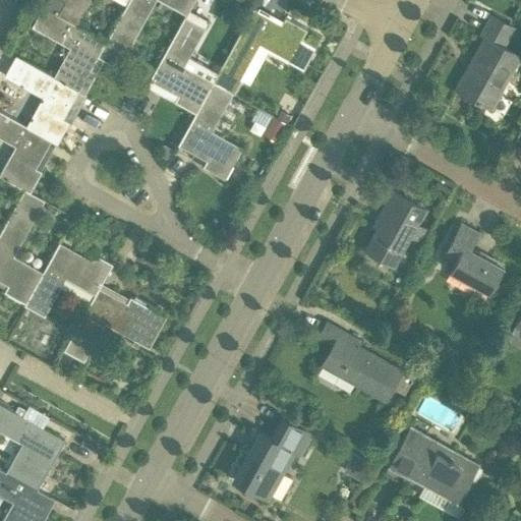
[(63,0),(62,0),(46,0),(43,6),(56,14),(57,13),(63,0)]
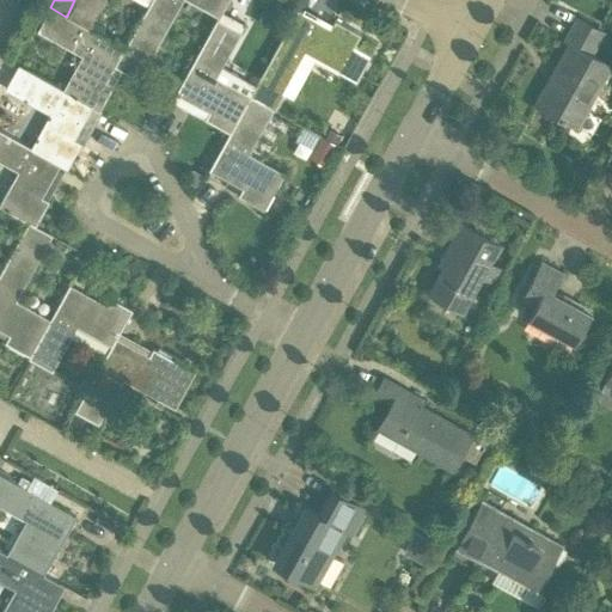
[(73,0),(74,0),(75,1),(67,14),(90,28),(105,0),(139,0),(148,6),(151,0),(73,0)]
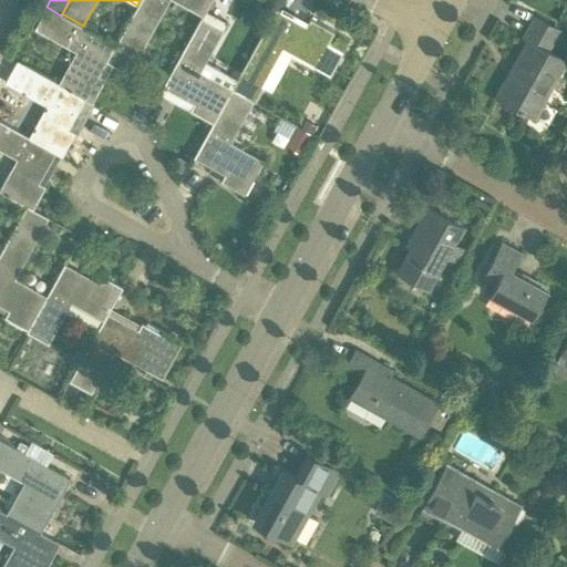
[(137,57),(168,0),(175,0),(204,16),(212,0),(140,0),(137,6),(121,37),(120,35),(115,44),(137,57)]
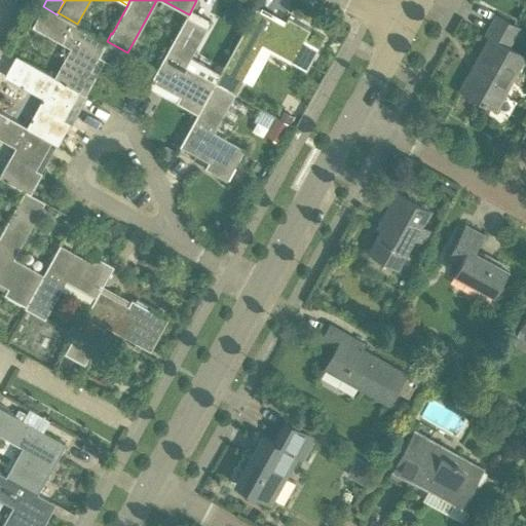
[(96,34),(78,25),(76,26),(57,14),(43,6),(33,25),(70,46),(53,76),(54,76),(53,77),(79,91),(85,95),(98,73),(90,70),(98,57),(119,68),(127,52),(107,41),(96,34)]
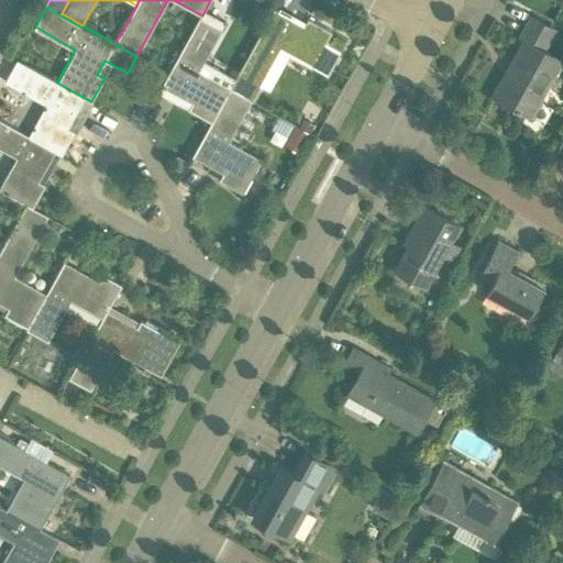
[(236,77),(252,86),(258,89),(282,48),(313,66),(332,33),(308,20),(305,26),(274,9),(236,77)]
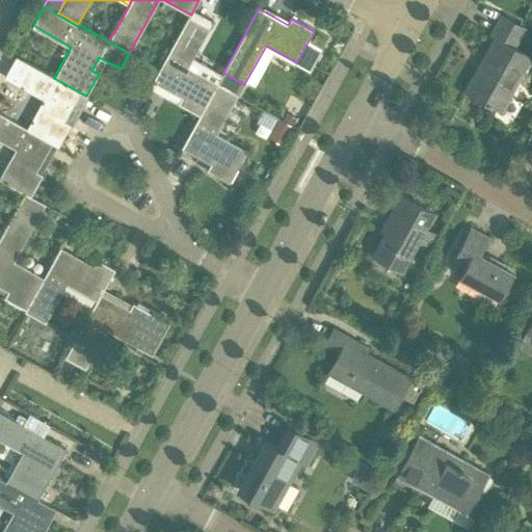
[(501,109),(531,57),(513,48),(525,28),(501,15),(490,34),(495,36),(466,89),(501,109)]
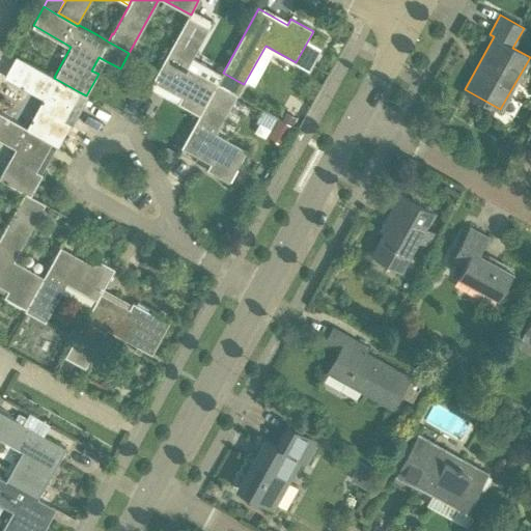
[(217,83),(188,65),(210,28),(189,17),(152,81),(179,96),(177,102),(199,114),(217,83)]
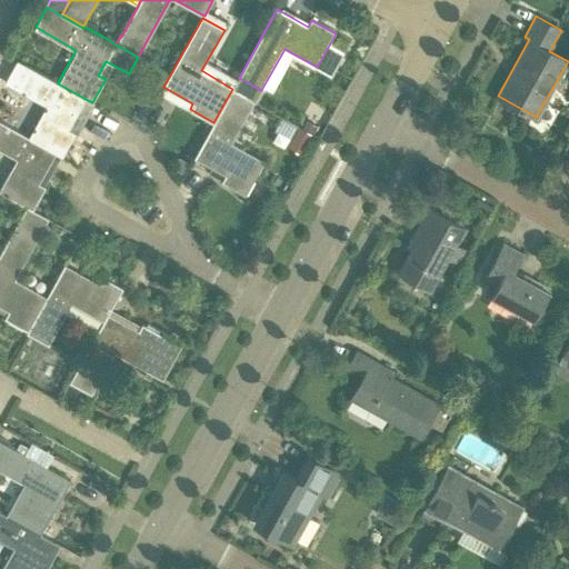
[(46,105),(28,137),(56,152),(62,157),(77,131),(69,128),(86,99),(58,83),(59,82),(58,82),(18,59),(5,82),(46,105)]
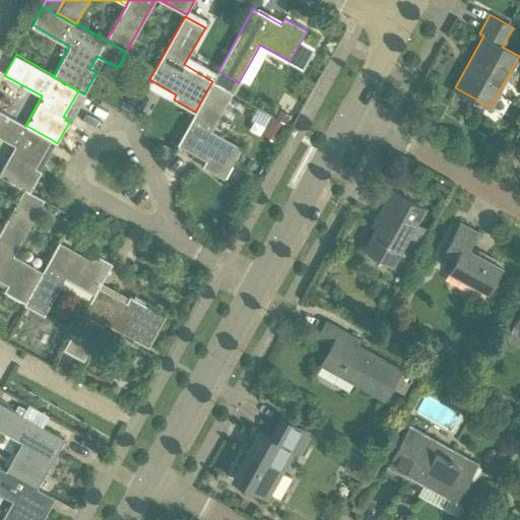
[(212,81),(195,112),(176,144),(204,160),(201,167),(222,179),(241,148),(210,131),(233,92),(226,89),(212,81)]
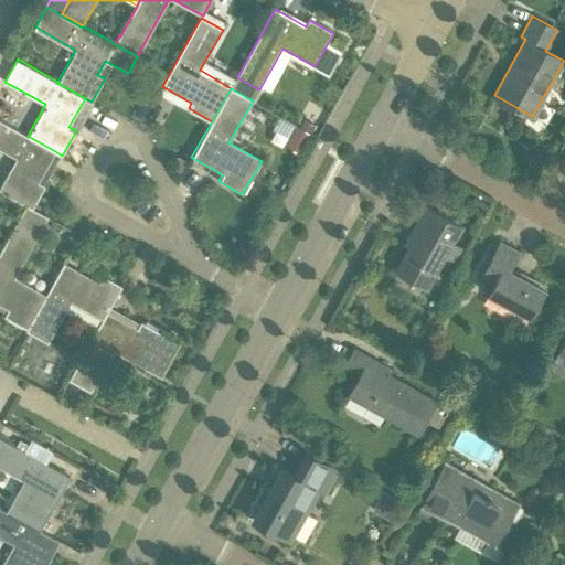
[(31,209),(32,209),(45,183),(39,180),(54,151),(55,151),(28,136),(0,119),(0,148),(14,157),(0,182),(0,191),(25,206),(31,209)]
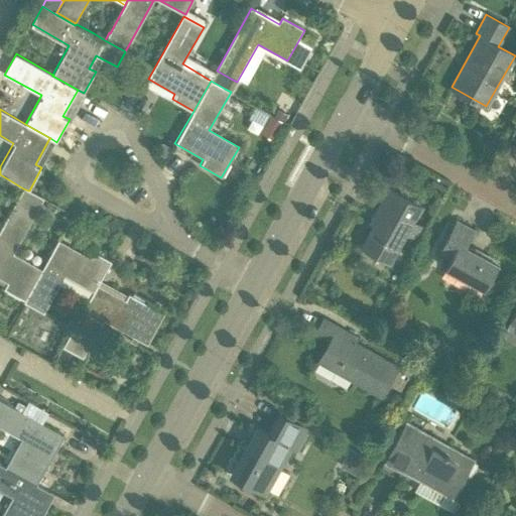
[(270,113),(259,132),(278,144),(289,125),(270,113)]
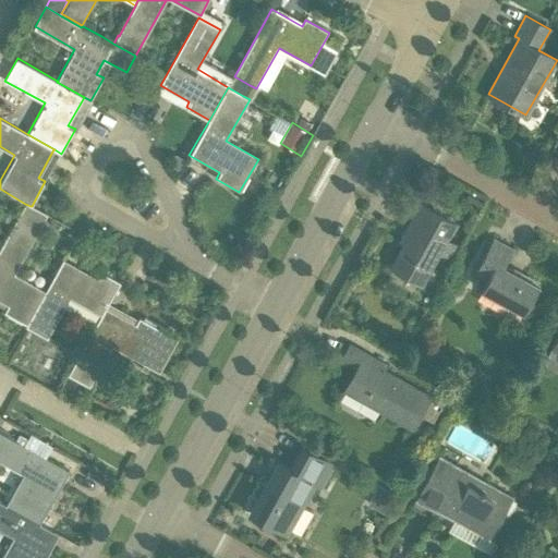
[(47,215),(32,206),(31,206),(25,204),(0,249),(0,302),(7,306),(4,312),(26,325),(45,291),(14,274),(47,215)]
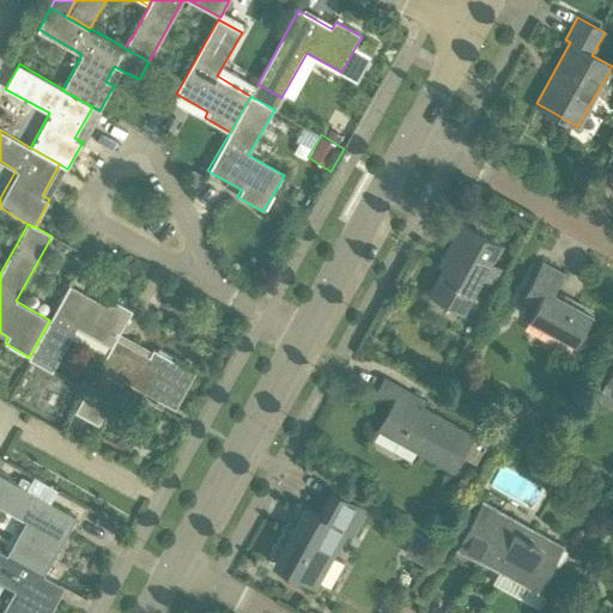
[(480,278),(493,284),(502,268),(490,260),(498,247),(460,225),(444,254),(450,256),(430,292),(462,310),(480,278)]
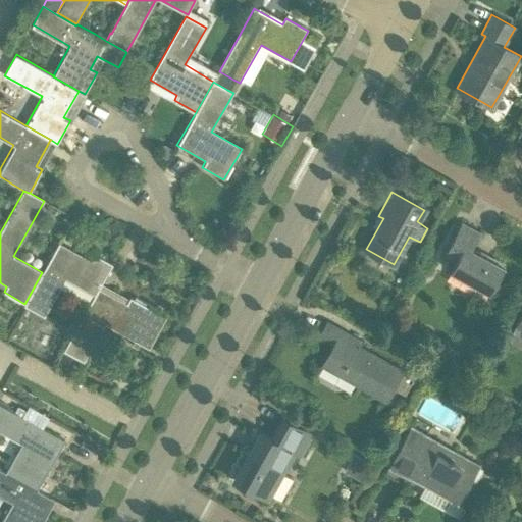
[(480,233),(462,223),(442,257),(455,263),(451,270),(489,293),(504,268),(503,267),(505,264),(493,258),(492,261),(472,249),(480,233)]
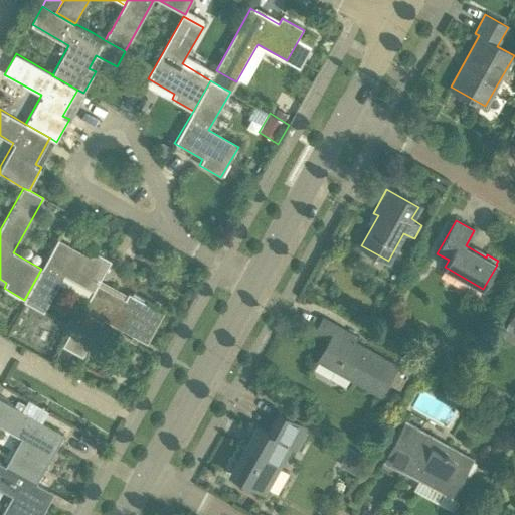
[(95,292),(99,285),(112,261),(90,247),(86,254),(58,239),(42,269),(41,269),(24,300),(23,302),(43,312),(64,275),(95,292)]
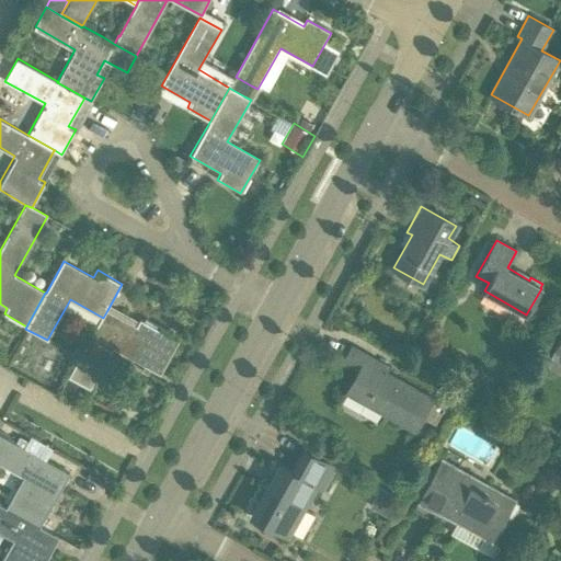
[(114,347),(146,365),(161,374),(180,340),(140,319),(136,325),(107,310),(103,318),(70,376),(91,388),(114,347)]
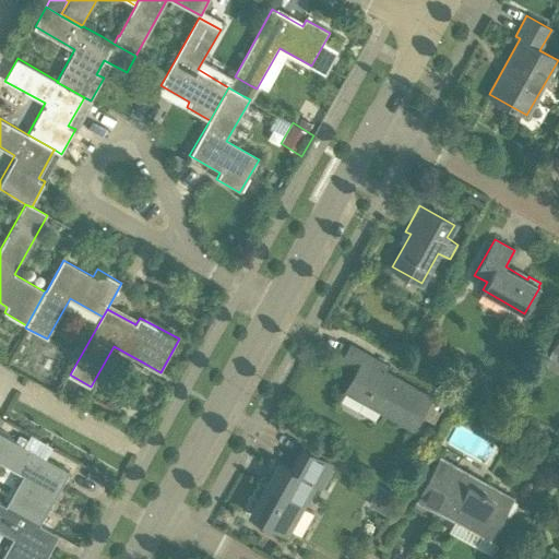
[(356,368),(343,392),(413,429),(430,396),(383,371),(387,366),(349,345),(342,359),(356,368)]
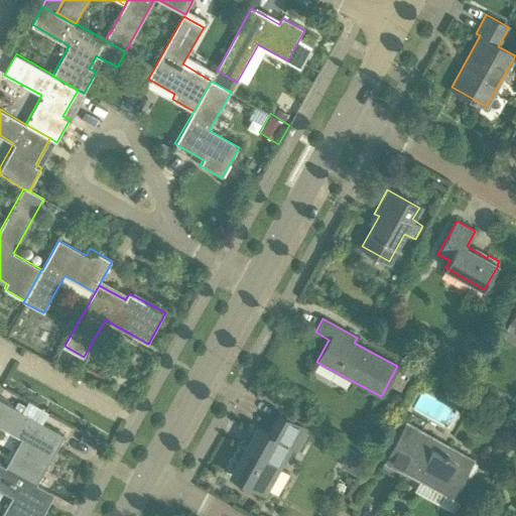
[(0,427),(21,439),(5,468),(36,485),(47,465),(41,462),(57,433),(0,401),(0,427)]
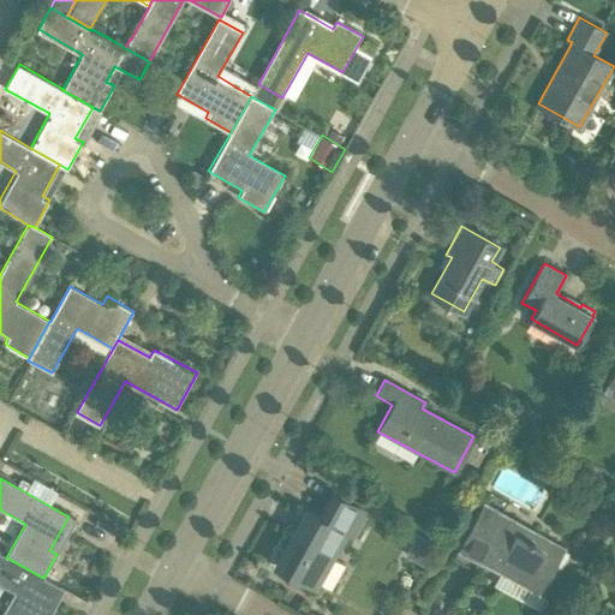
[(587,488),(581,499),(592,505),(598,494),(587,488)]
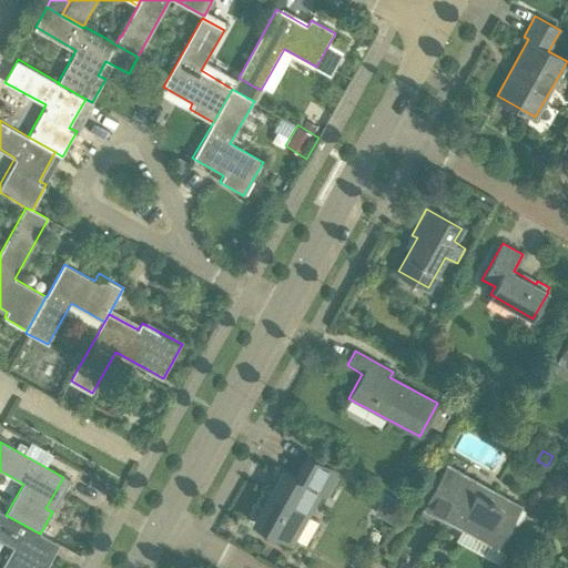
[(326,494),(340,472),(307,454),(295,475),(283,468),(255,516),(266,523),(264,526),(292,541),(321,490),(326,494)]
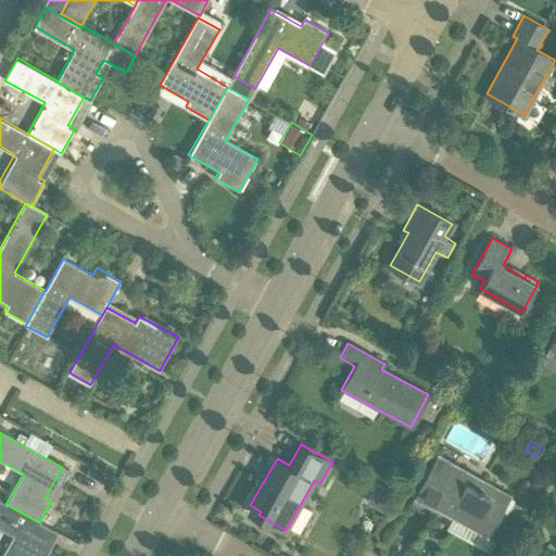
[(512,494),(451,460),(438,453),(414,496),(488,538),(512,494)]
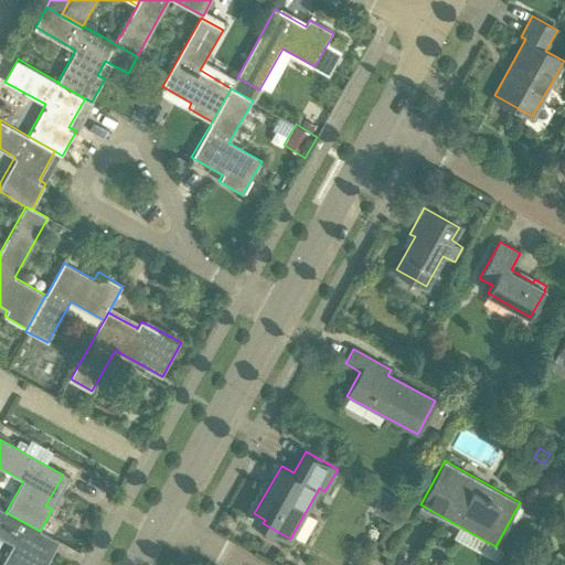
[(0,539),(12,545),(0,564),(36,564),(52,537),(40,531),(6,512),(6,513),(0,510),(0,539)]
